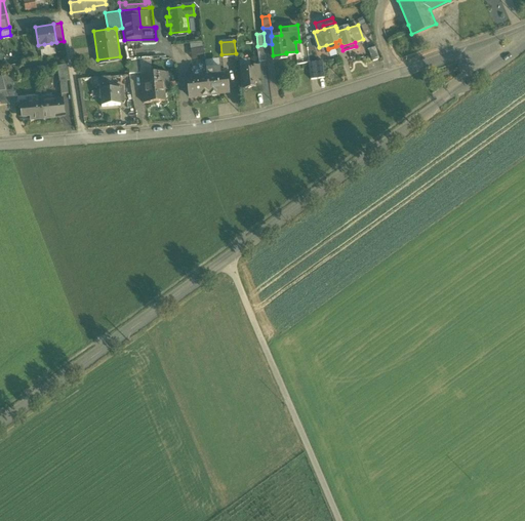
[(55,51),(54,45),(51,45),(51,43),(44,44),(44,47),(40,47),(41,53),(55,51)]
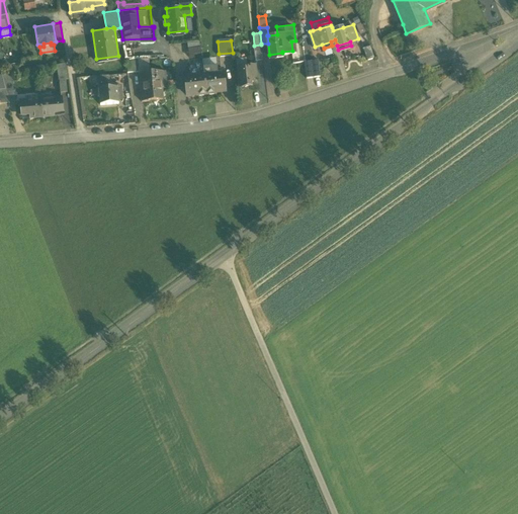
[(200,44),(188,46),(189,55),(194,55),(194,51),(201,51),(200,44)]
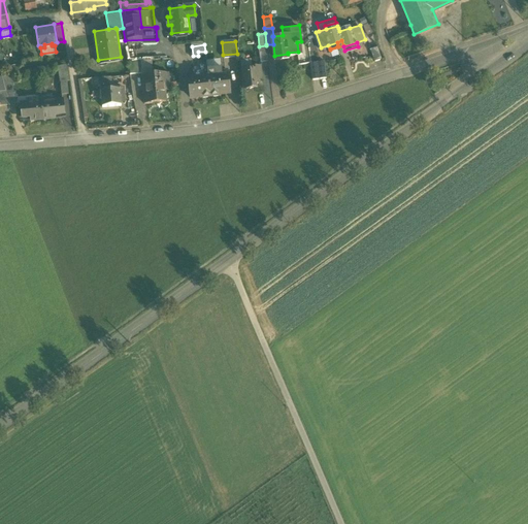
[(370,46),(374,59),(382,57),(377,44),(370,46)]
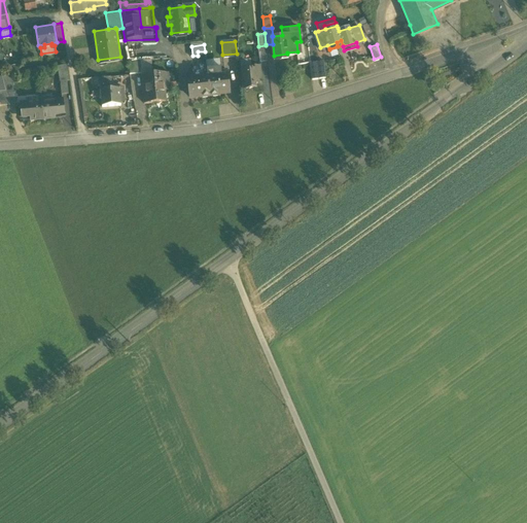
[(258,46),(259,59),(268,58),(266,45),(258,46)]
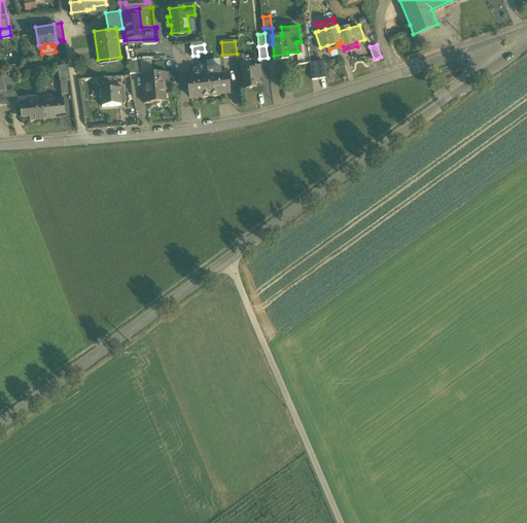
[(206,58),(207,67),(220,65),(219,56),(206,58)]
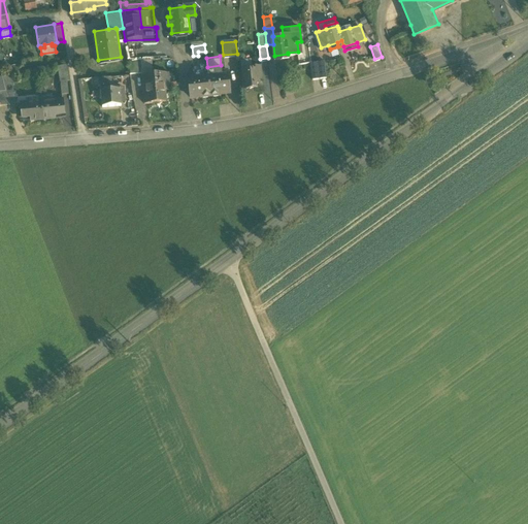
[(142,71),(153,71),(152,57),(140,58),(141,59),(141,70),(142,71)]
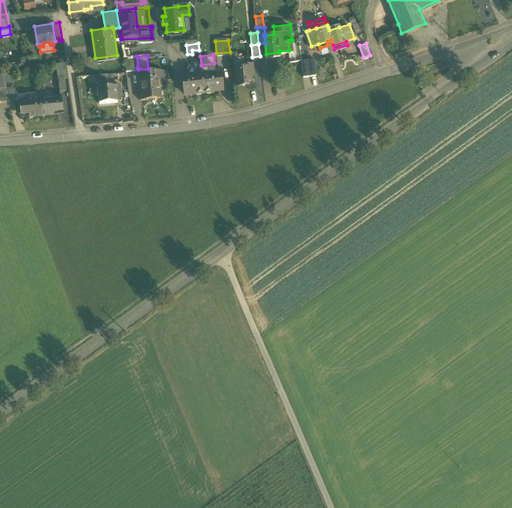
[(234,56),(235,65),(244,64),(244,61),(243,55),(234,56)]
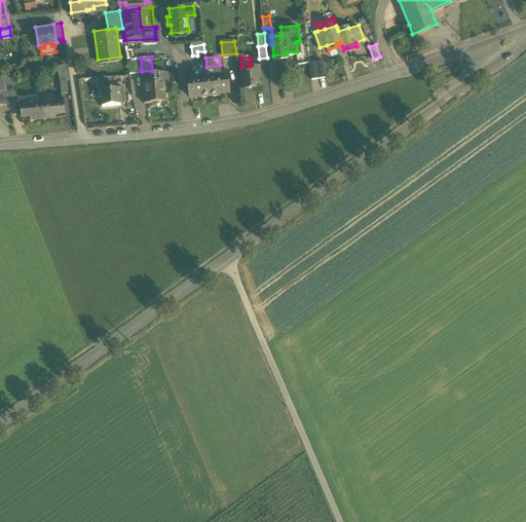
[(309,60),(311,77),(326,75),(323,58),(309,60)]
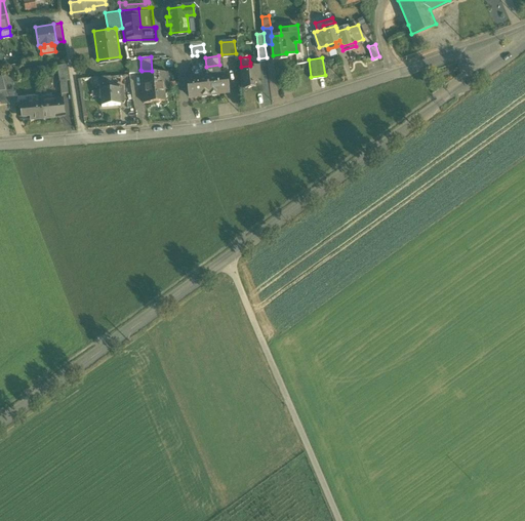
[(128,59),(129,71),(140,70),(140,58),(128,59)]
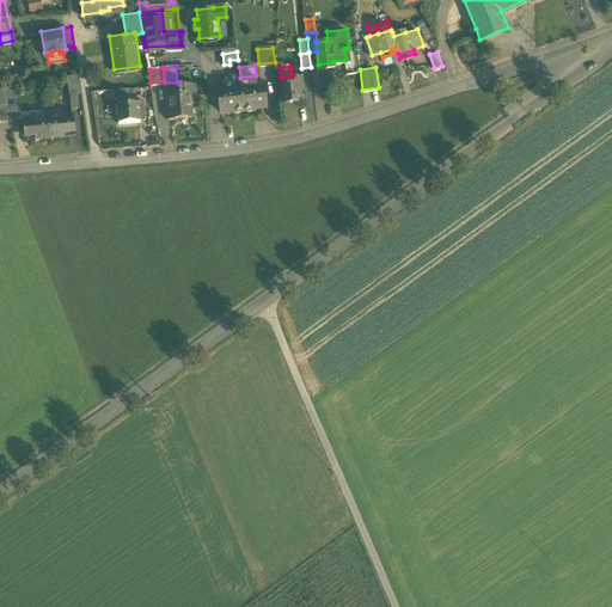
[(71,91),(72,105),(79,105),(78,91),(80,91),(78,72),(67,74),(69,92),(71,91)]
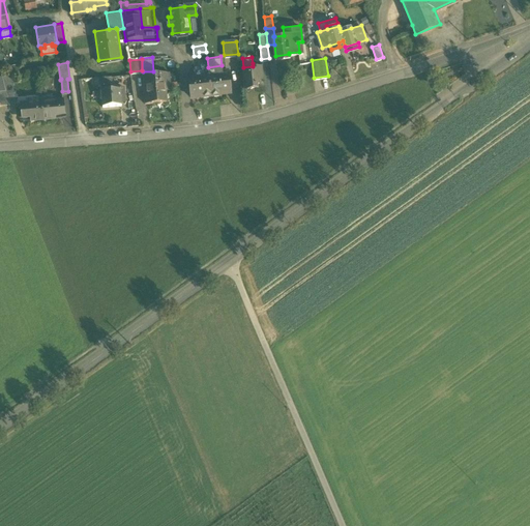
[(243,67),(245,87),(260,86),(260,79),(263,79),(261,63),(253,63),(253,66),(243,67)]
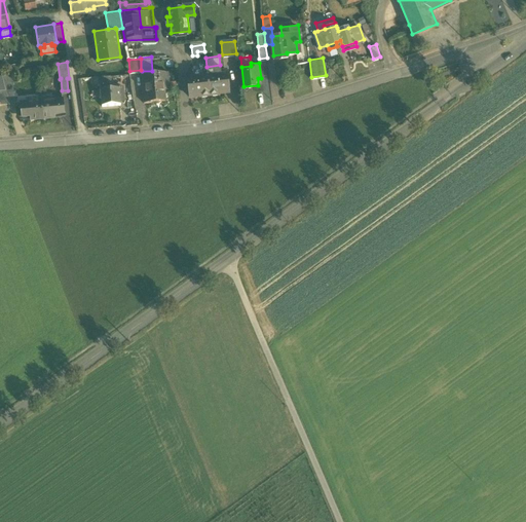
[(220,65),(207,67),(210,94),(220,91),(229,90),(226,68),(220,68),(220,65)]
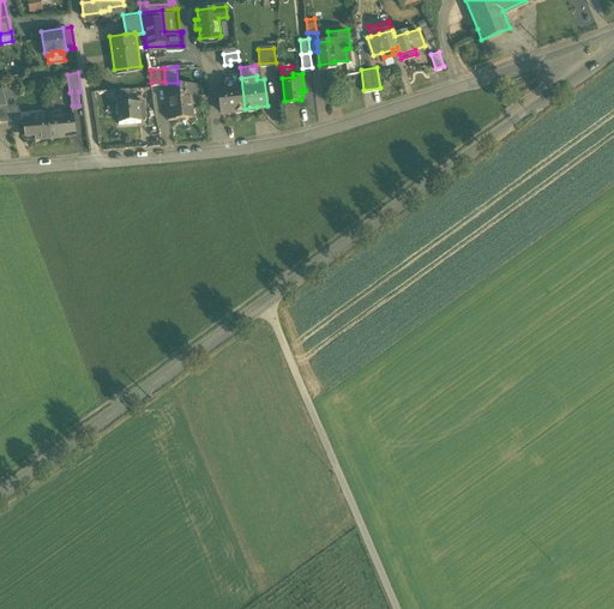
[(233,110),(245,109),(241,78),(224,80),(226,83),(218,84),(222,110),(233,109),(233,110)]
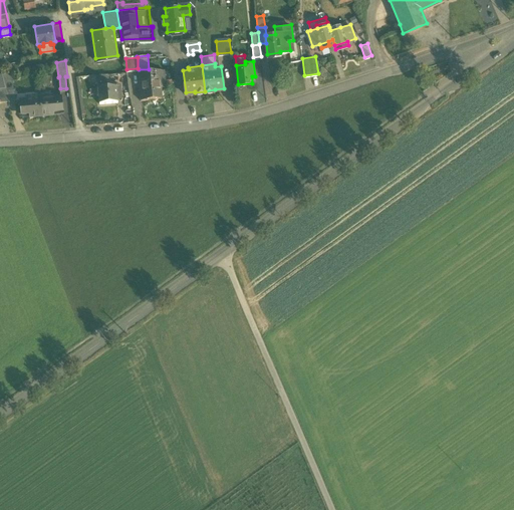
[(140,86),(141,98),(162,96),(161,84),(166,84),(165,67),(149,69),(139,69),(139,79),(142,79),(143,86),(140,86)]
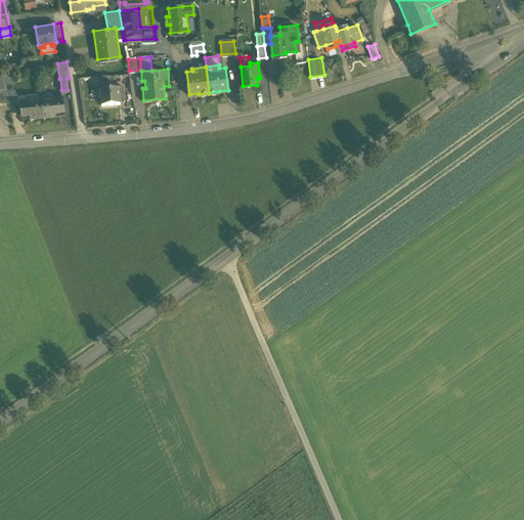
[(6,90),(13,89),(12,72),(2,74),(6,88),(6,90)]
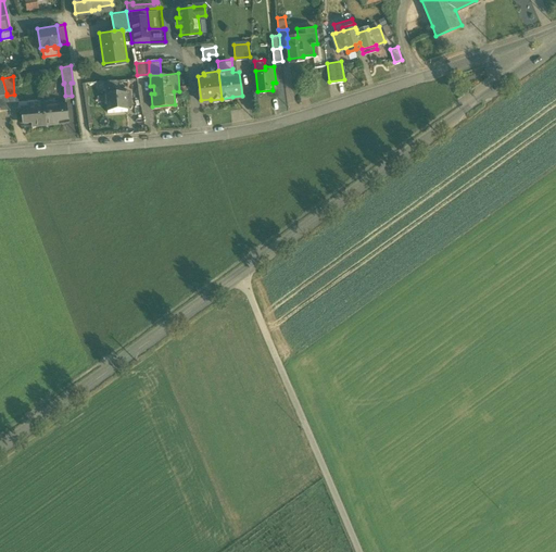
[(105,78),(106,92),(116,91),(115,85),(117,85),(116,77),(105,78)]
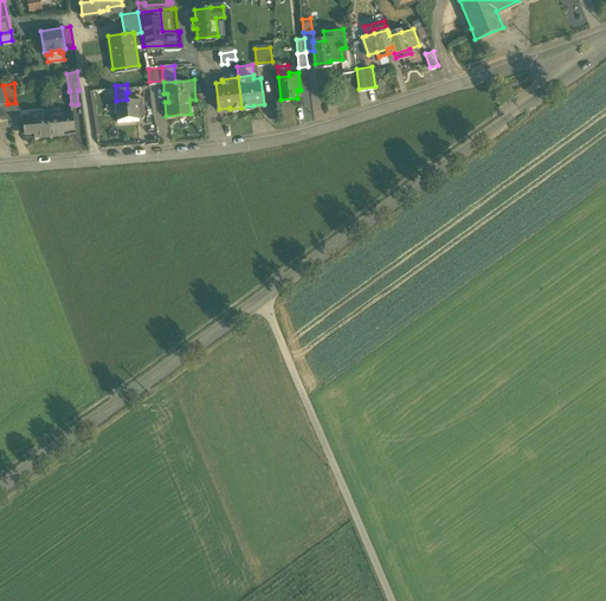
[(136,90),(137,98),(137,102),(141,101),(141,104),(137,104),(139,114),(154,112),(150,89),(136,90)]
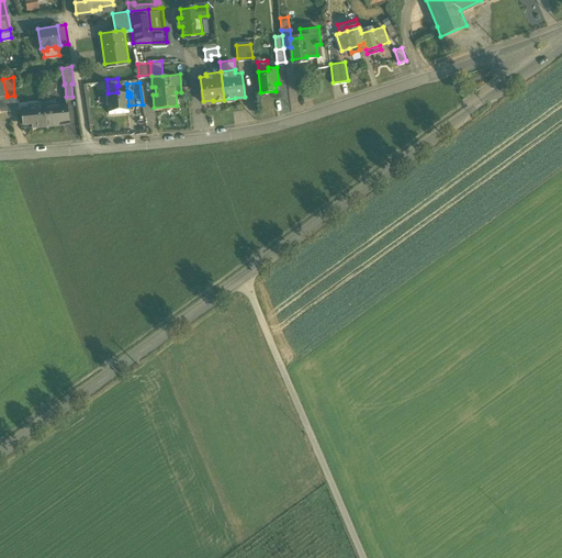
[(108,93),(109,111),(128,109),(128,105),(127,97),(131,97),(131,93),(127,95),(127,91),(119,92),(117,92),(108,93)]
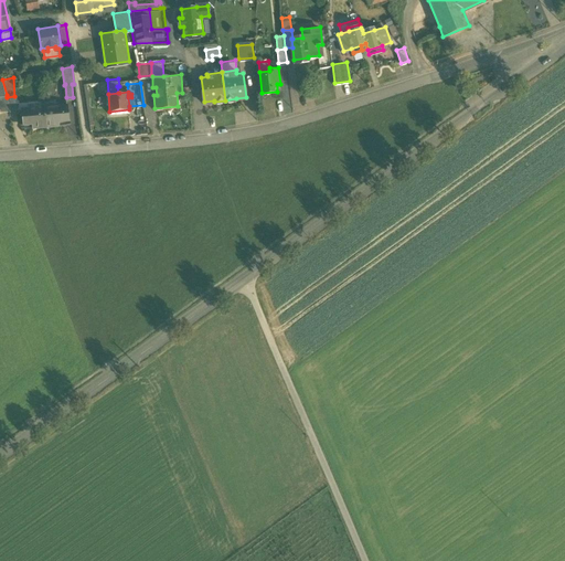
[(14,96),(7,97),(7,95),(0,95),(0,109),(10,109),(18,109),(17,96),(14,96)]
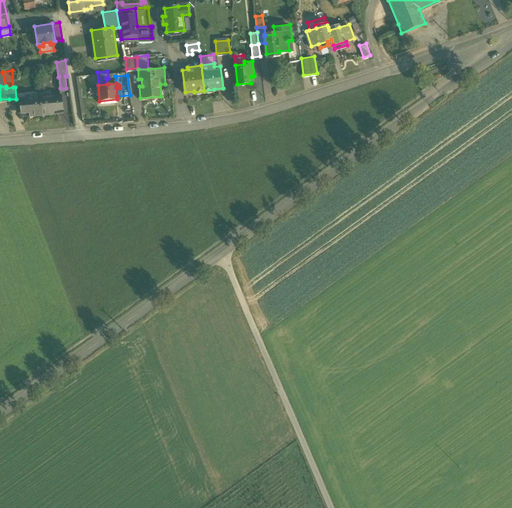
[(60,93),(40,95),(42,113),(54,112),(55,112),(55,111),(56,110),(56,109),(62,109),(60,93)]
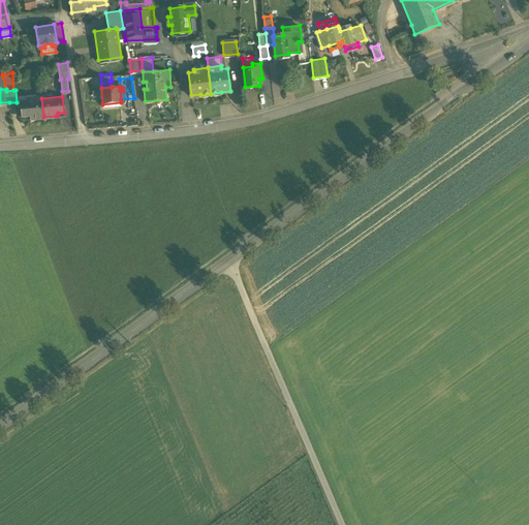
[(30,118),(43,117),(41,98),(20,100),(22,116),(28,116),(28,117),(29,117),(29,118),(30,118)]
